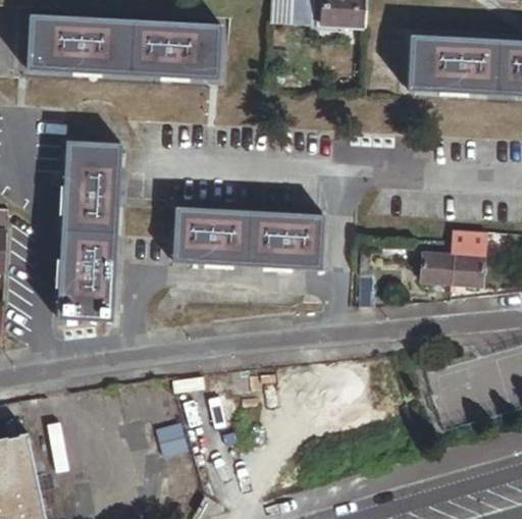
[(271,0),(271,21),(321,23),(322,0),(271,0)]
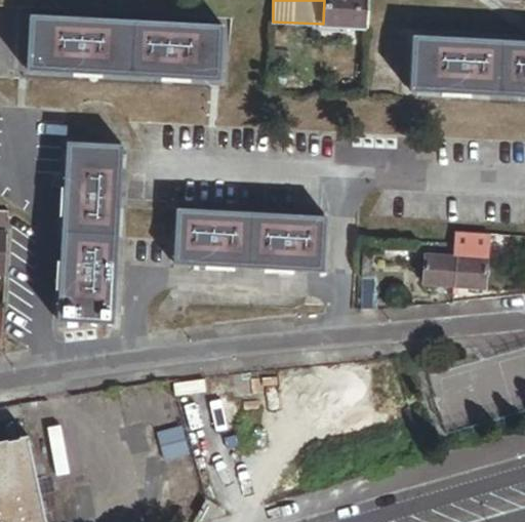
[(324,0),(323,24),(366,27),(367,0),(324,0)]
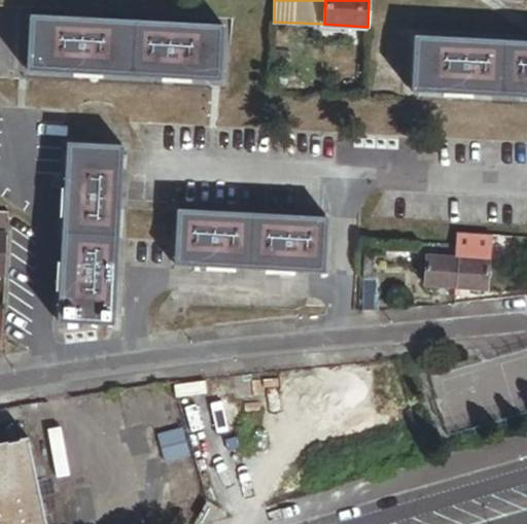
[(223,25),(30,14),(28,69),(220,79),(223,25)]
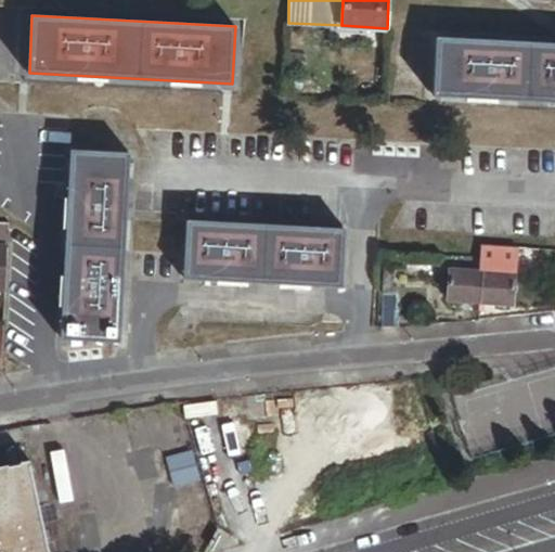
[(554,43),(437,37),(434,94),(554,102),(554,43)]
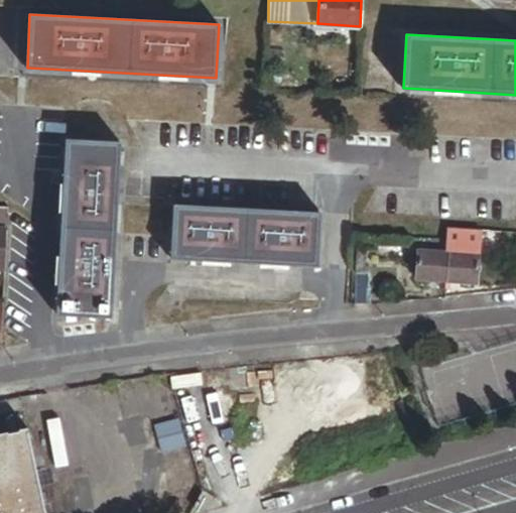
[(119,142),(65,140),(56,315),(110,318),(119,142)]
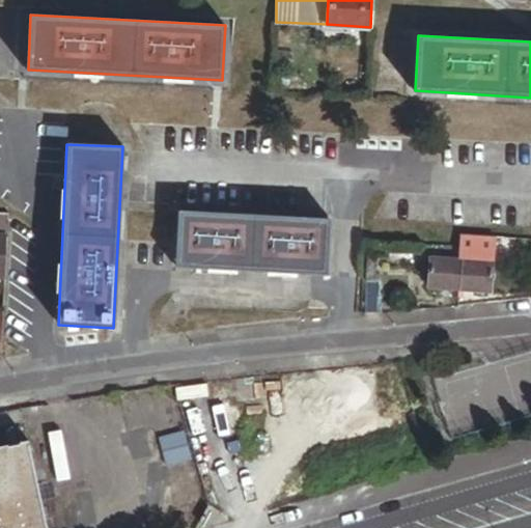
[(329,220),(177,213),(175,268),(327,274),(329,220)]
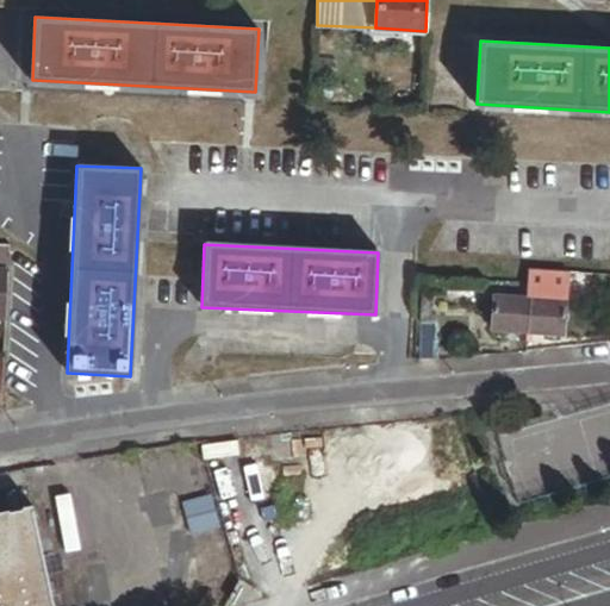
[(528,282),(496,280),(495,293),(527,295),(528,282)]
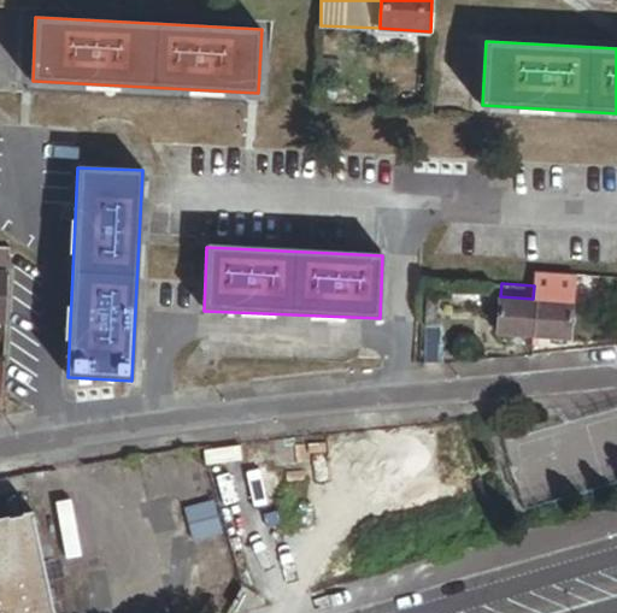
[(534,286),(533,299),(536,299),(569,301),(570,289),(534,286)]
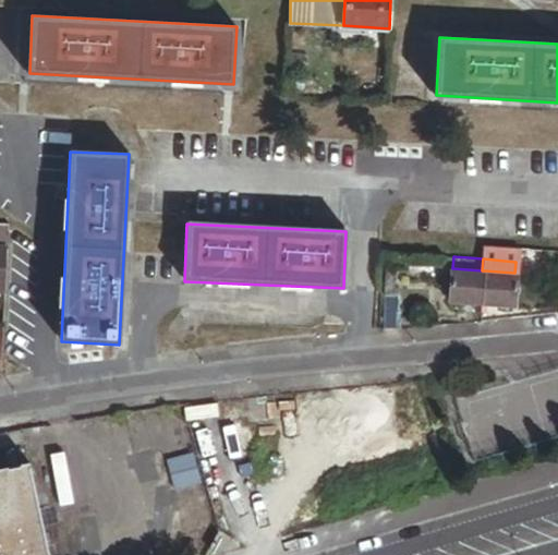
[(393,294),(395,263),(381,262),(380,294),(393,294)]
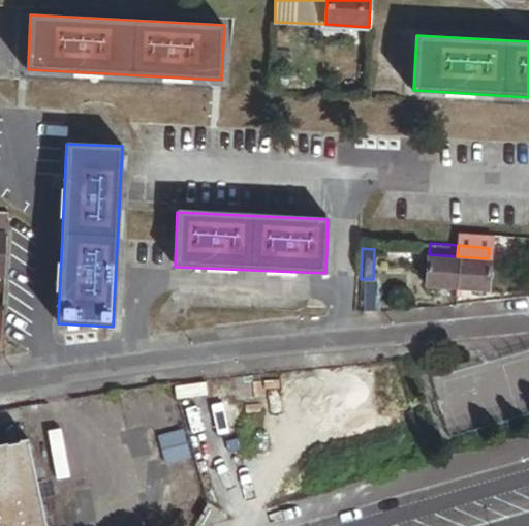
[(427,283),(458,285),(460,256),(457,256),(429,254),(427,283)]
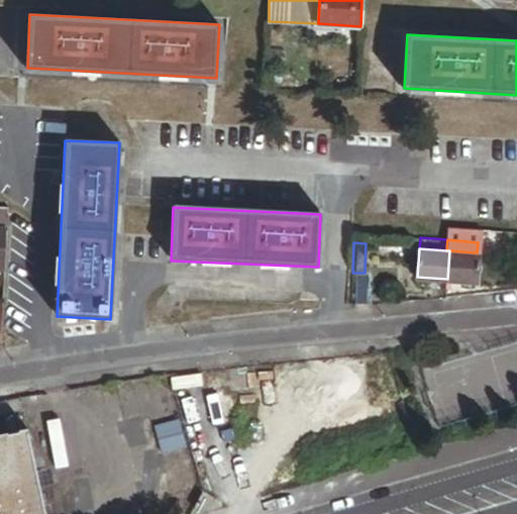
[(449,250),(447,279),(478,282),(480,252),(477,252),(449,250)]
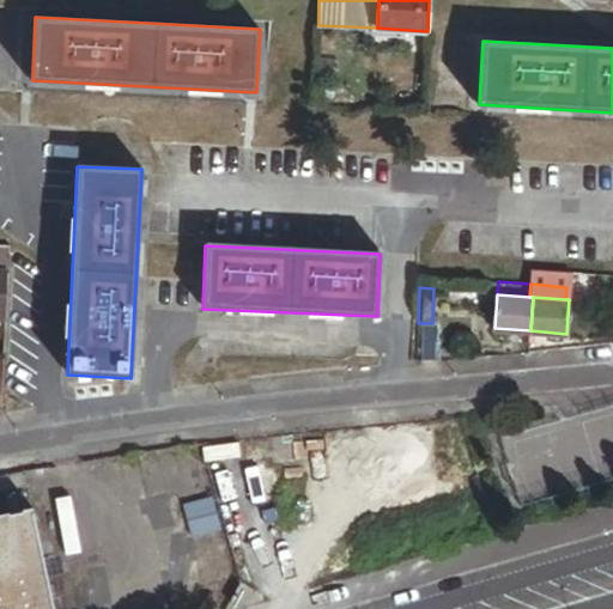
[(418,358),(435,357),(436,323),(432,323),(418,323),(418,358)]
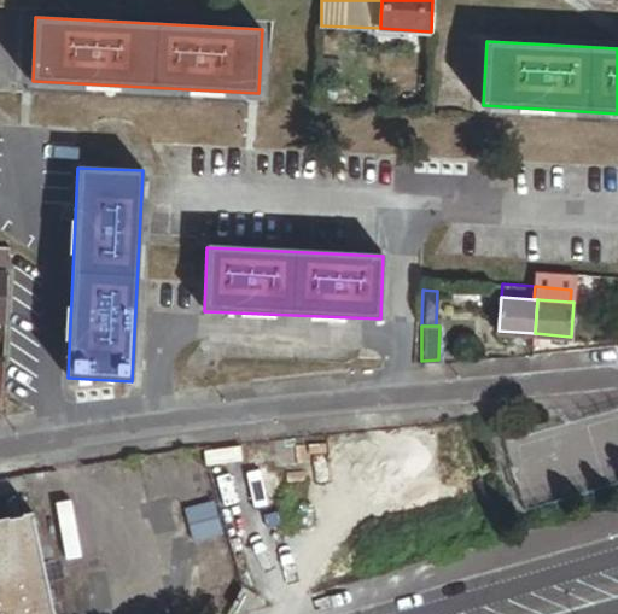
[(214,500),(185,507),(190,522),(219,515),(214,500)]
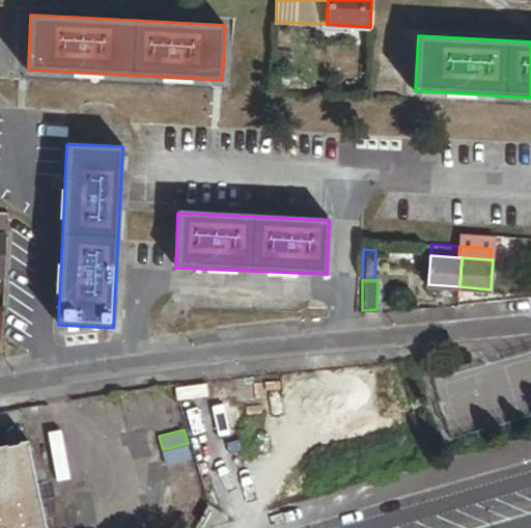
[(188,443),(163,449),(166,463),(191,456),(188,443)]
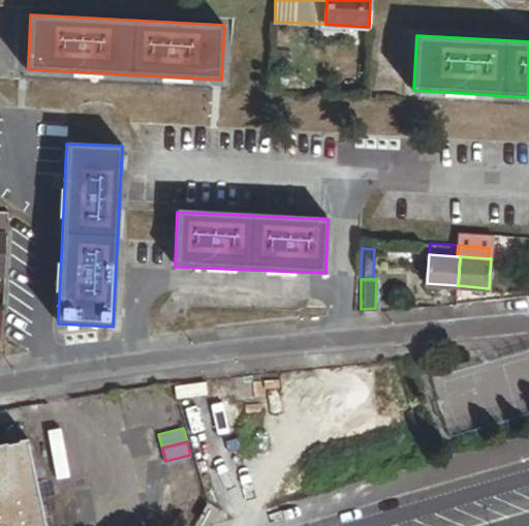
[(0,525),(39,525),(27,451),(0,456),(0,525)]
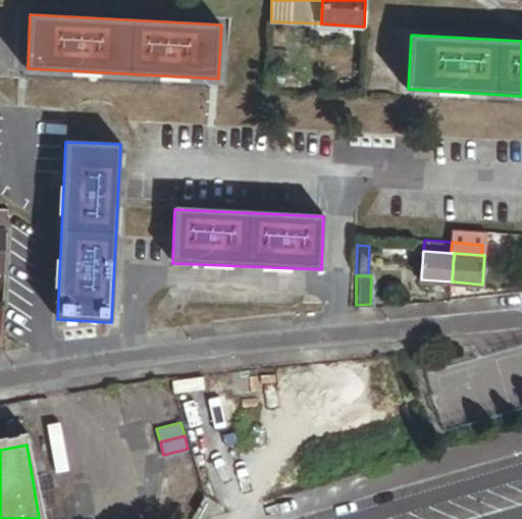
All buildings are outlined.
